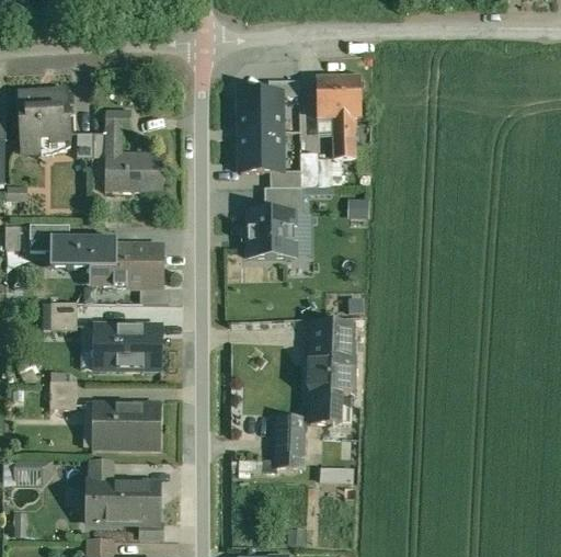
[(362,77),(317,77),(318,116),(356,116),(363,116),(362,77)]
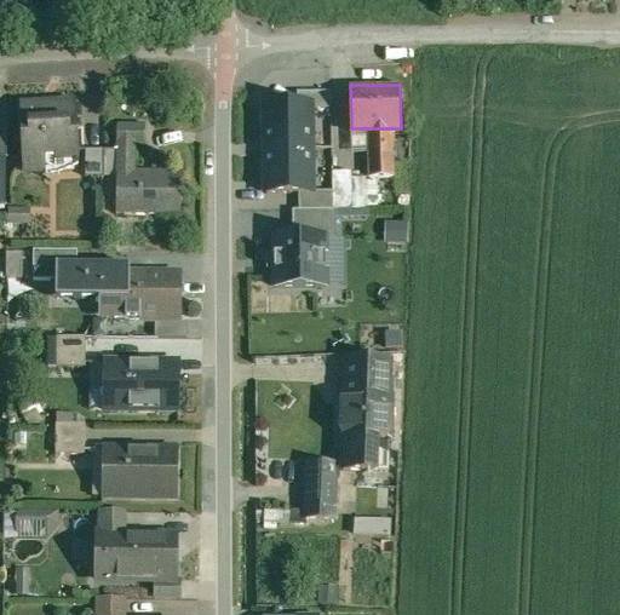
[(259,190),(314,189),(313,97),(258,98),(259,190)]
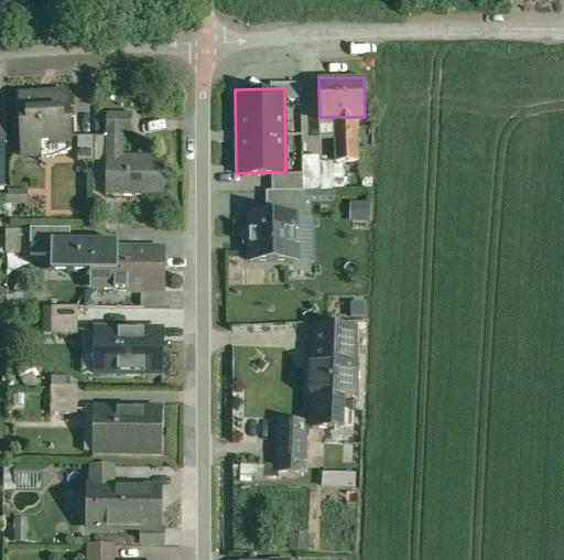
[(68,92),(19,94),(21,138),(71,136),(68,92)]
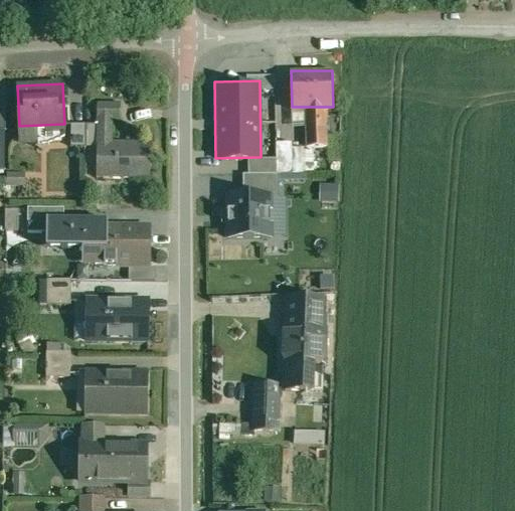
[(121,102),(98,102),(97,176),(151,176),(152,141),(114,141),(114,117),(121,117),(121,102)]
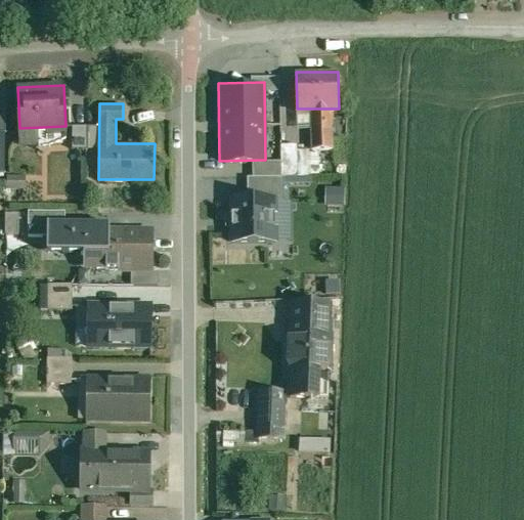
[(333,109),(312,109),(312,148),(334,147),(333,109)]
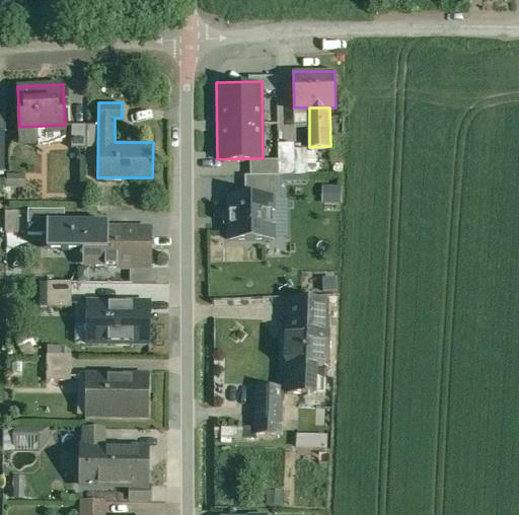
[(85,124),(71,124),(71,146),(85,146),(85,124)]
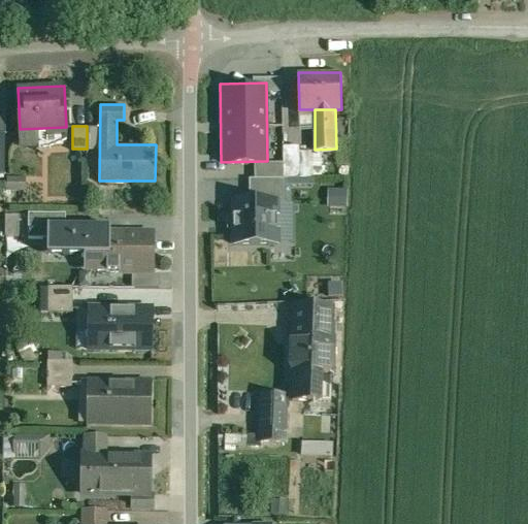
[(299,143),(283,143),(283,175),(299,175),(299,143)]
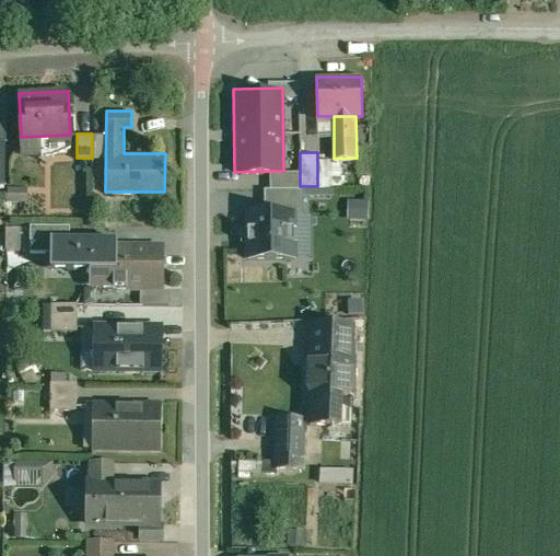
[(243,258),(293,256),(292,208),(242,209),(243,258)]
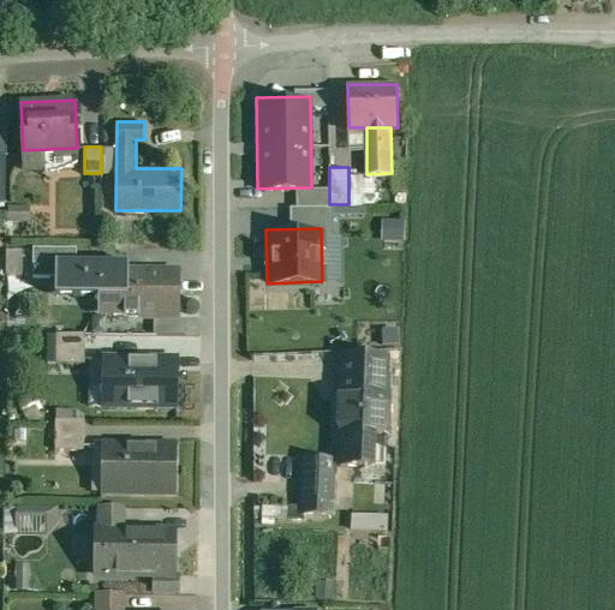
[(9,246),(10,271),(25,270),(24,245),(9,246)]
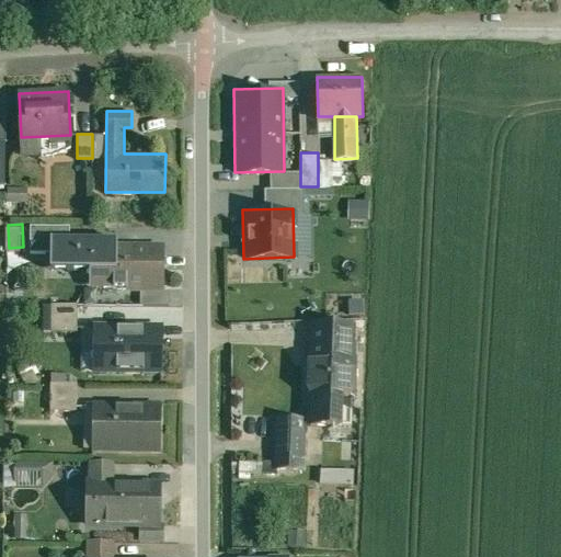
[(116,225),(92,224),(92,247),(116,247),(116,225)]
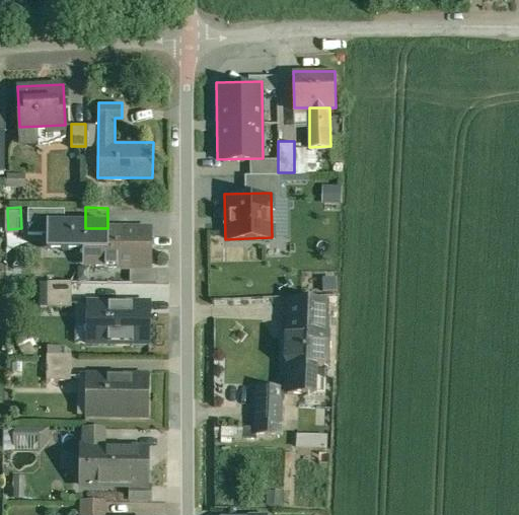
[(83,220),(60,220),(59,236),(96,236),(95,264),(149,265),(150,229),(107,228),(85,228),(83,228),(83,220)]
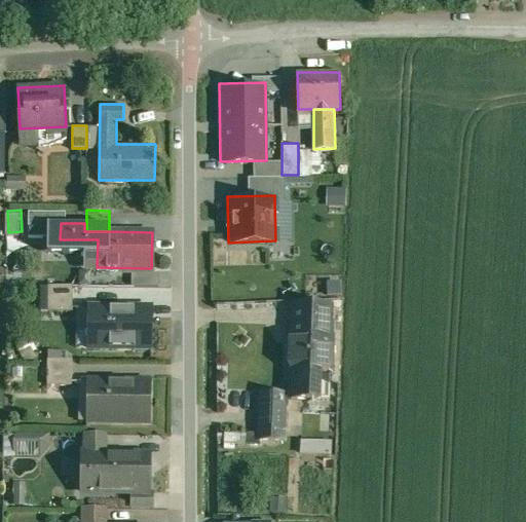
[(72,284),(46,284),(46,309),(72,309),(72,284)]
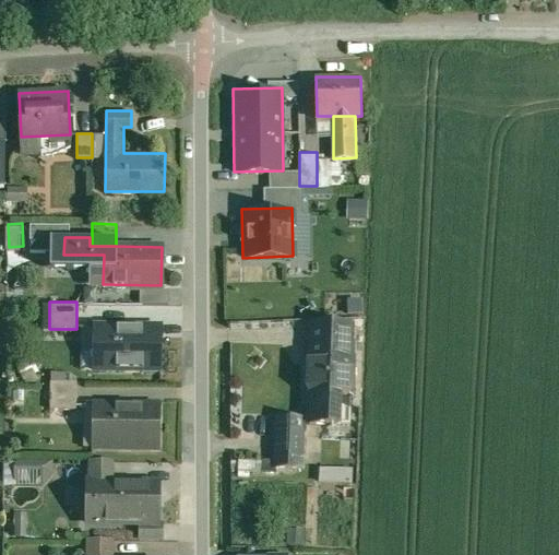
[(349,323),(313,322),(312,353),(309,353),(308,391),(310,391),(309,422),(332,423),(332,391),(351,392),(352,355),(348,354),(349,323)]
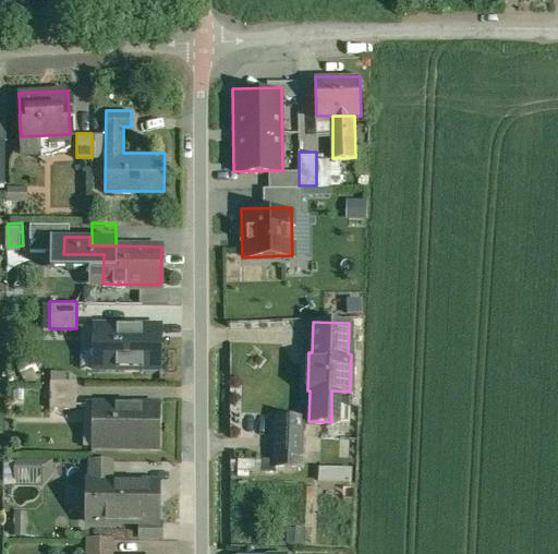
[(160,324),(94,323),(94,347),(100,347),(99,365),(93,364),(93,369),(143,369),(143,365),(157,365),(157,369),(160,369),(160,324)]
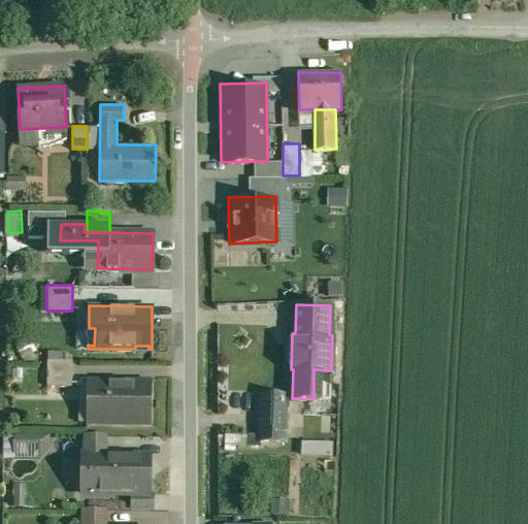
[(71,358),(46,358),(46,386),(71,386),(71,358)]
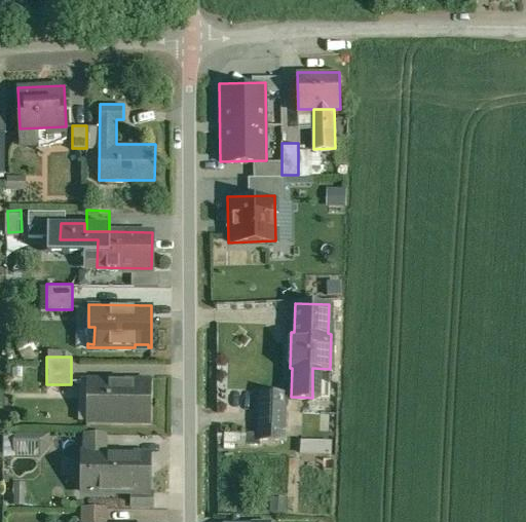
[(150,379),(86,379),(86,401),(94,401),(94,417),(86,417),(86,419),(133,419),(133,416),(147,416),(147,419),(150,419),(150,379)]
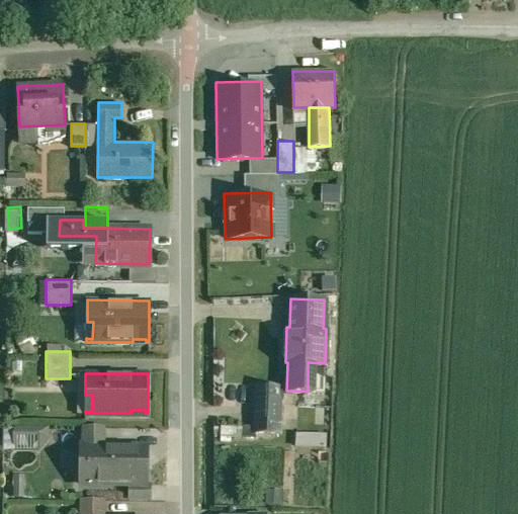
[(279,387),(257,387),(256,426),(256,430),(278,431),(279,387)]
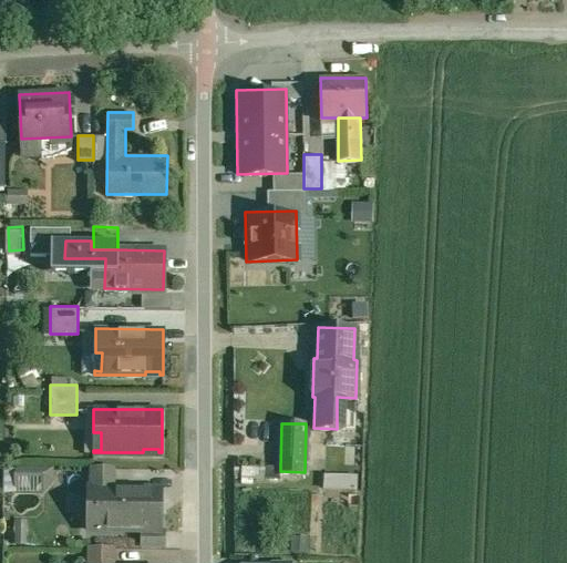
[(114,466),(91,466),(91,489),(88,489),(88,499),(101,499),(101,529),(160,529),(160,490),(114,490),(114,466)]
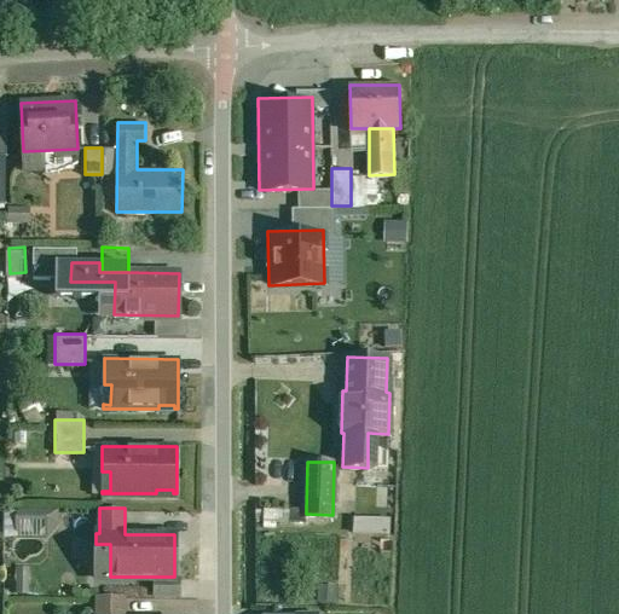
[(306,509),(290,508),(289,520),(305,520),(306,514),(306,509)]
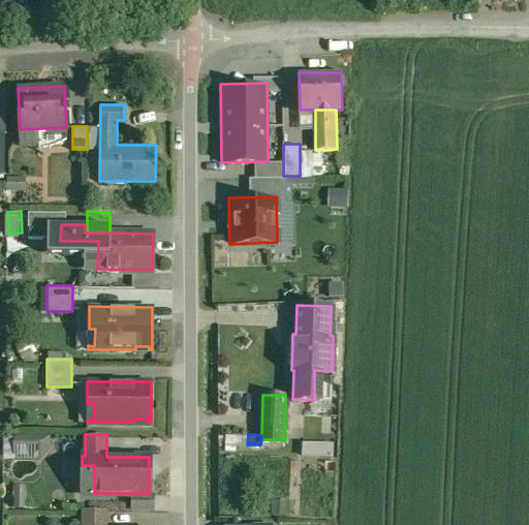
[(337,453),(337,440),(307,440),(307,453),(337,453)]
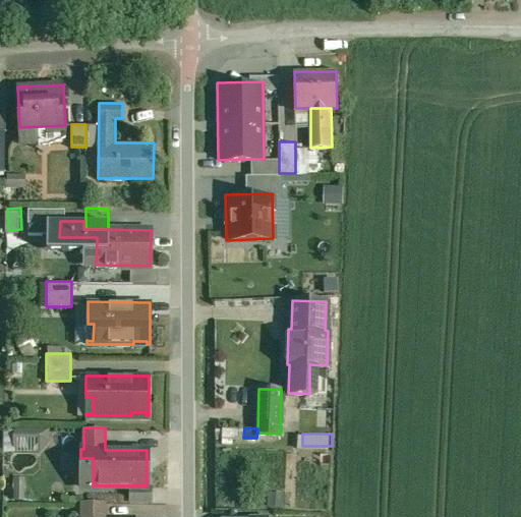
[(104,516),(105,502),(82,502),(81,516),(104,516)]
